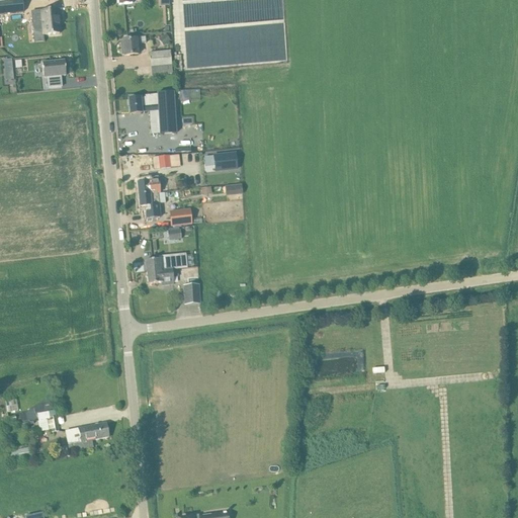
[(20,0),(12,1),(0,2),(0,14),(26,12),(24,0),(20,0)]
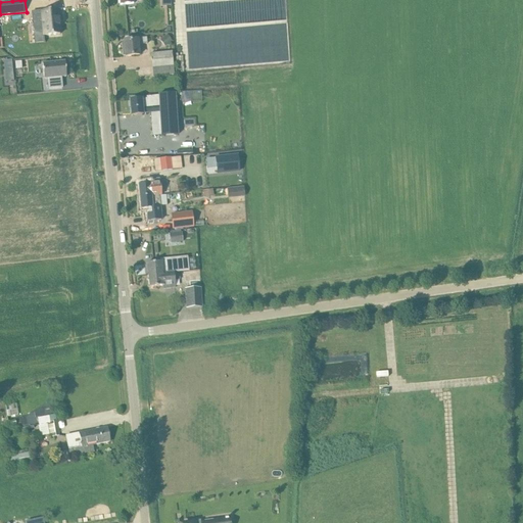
[(41,15),(32,16),(33,31),(33,32),(42,31),(42,37),(44,37),(60,35),(58,17),(60,17),(59,9),(40,11),(41,15)]
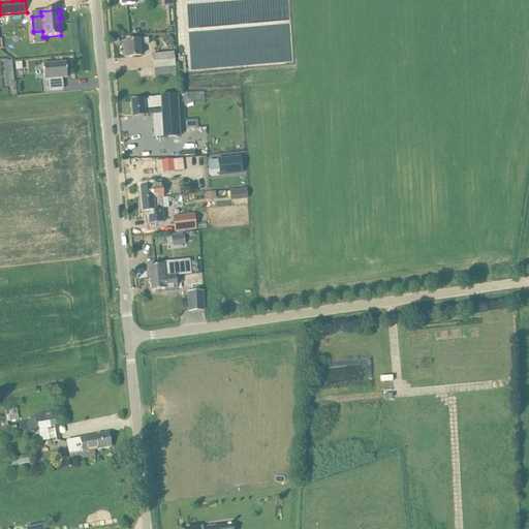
[(169,35),(161,41),(167,48),(175,42),(169,35)]
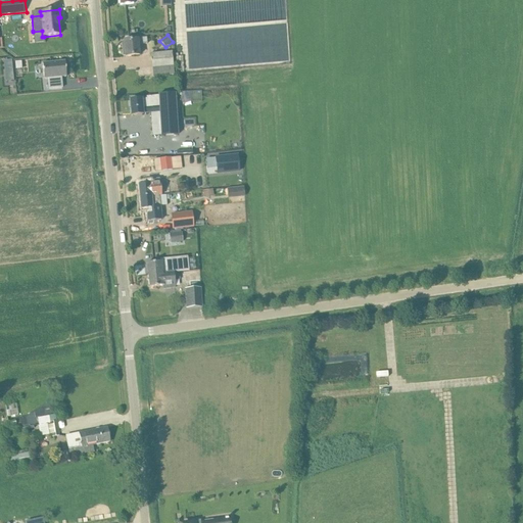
[(147,38),(145,38),(137,39),(137,40),(124,41),(126,57),(139,55),(138,44),(147,43),(147,38)]
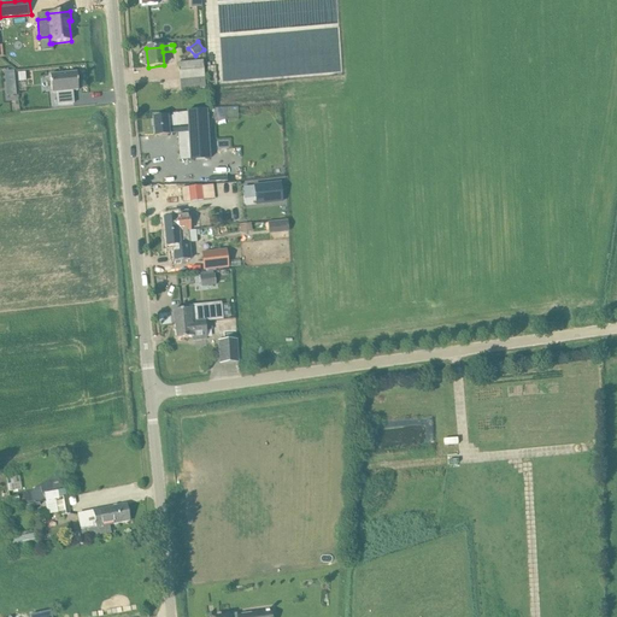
[(177,64),(181,90),(205,88),(203,62),(177,64)]
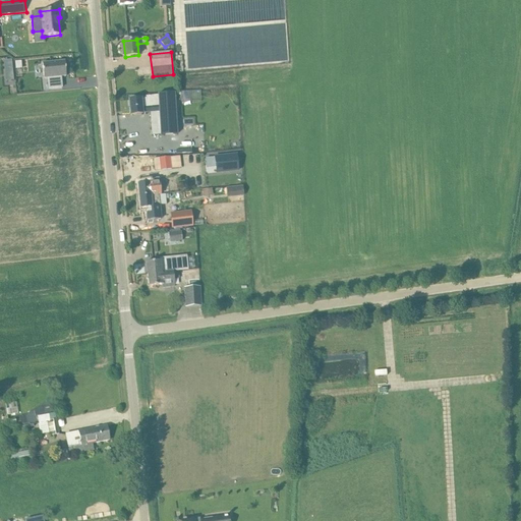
[(64,62),(43,64),(44,78),(48,78),(49,89),(61,88),(61,81),(60,81),(59,76),(65,76),(64,62)]
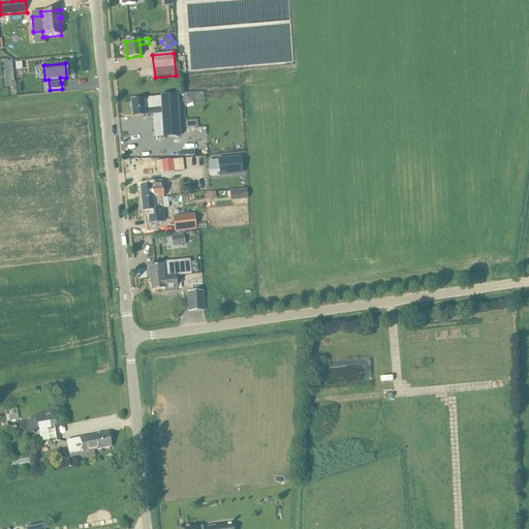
[(149,100),(131,101),(133,117),(145,116),(145,115),(161,114),(163,137),(180,136),(176,95),(160,97),(161,103),(149,105),(149,100)]
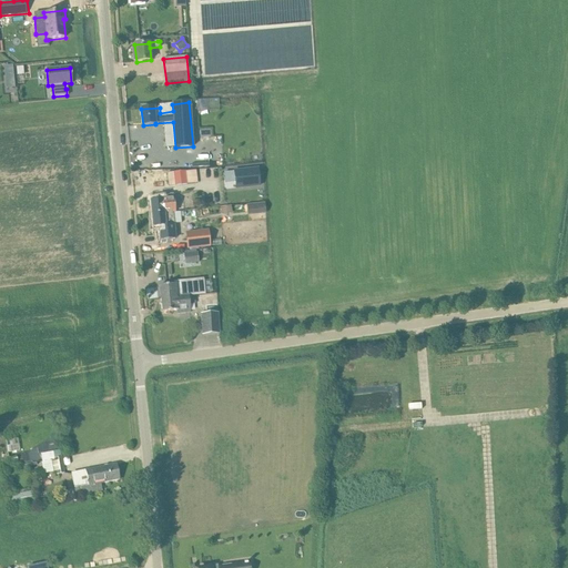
[(186,171),(175,172),(168,173),(170,186),(176,185),(198,183),(196,170),(186,171)]
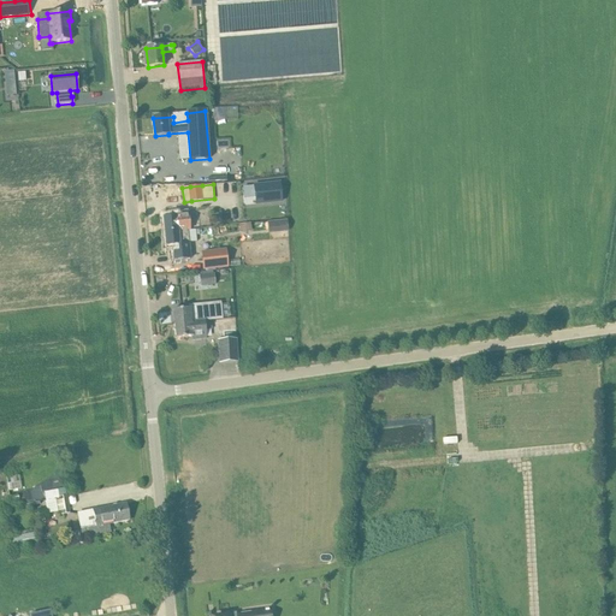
[(284,184),(258,187),(258,205),(285,202),(284,184)]
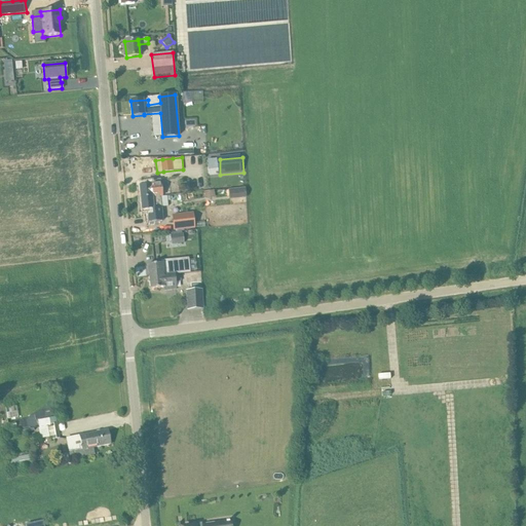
[(160,180),(142,182),(143,186),(140,186),(141,197),(162,195),(160,180)]
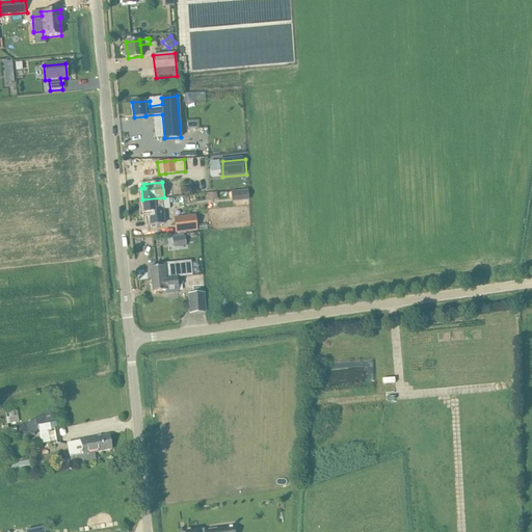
[(248,190),(231,192),(232,203),(248,201),(248,190)]
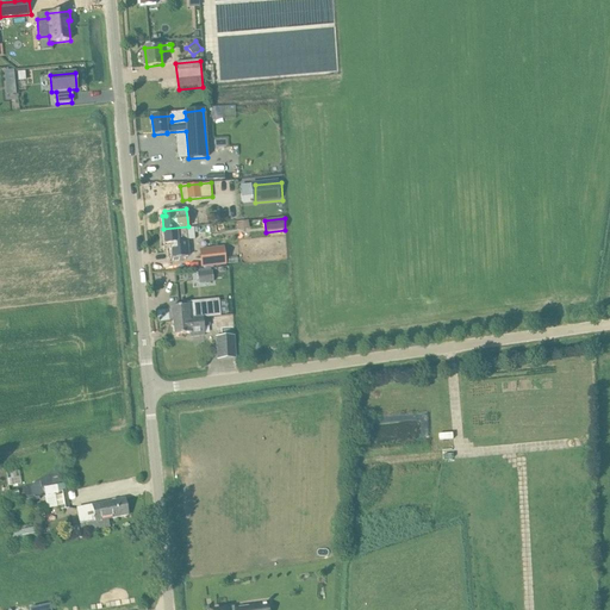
[(248,222),(236,223),(237,231),(249,230),(248,222)]
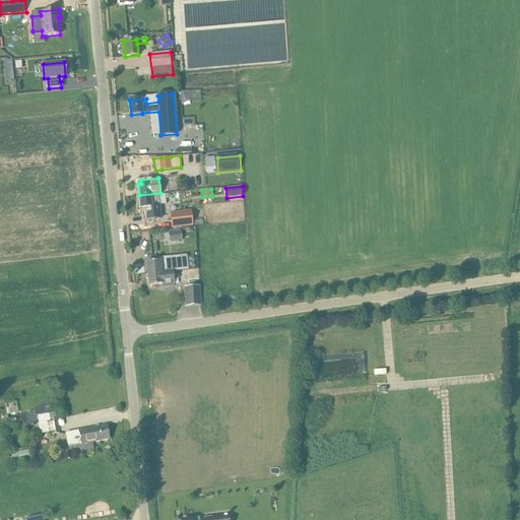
[(145,208),(146,220),(153,219),(152,206),(159,205),(158,195),(160,195),(160,193),(139,195),(140,208),(145,208)]
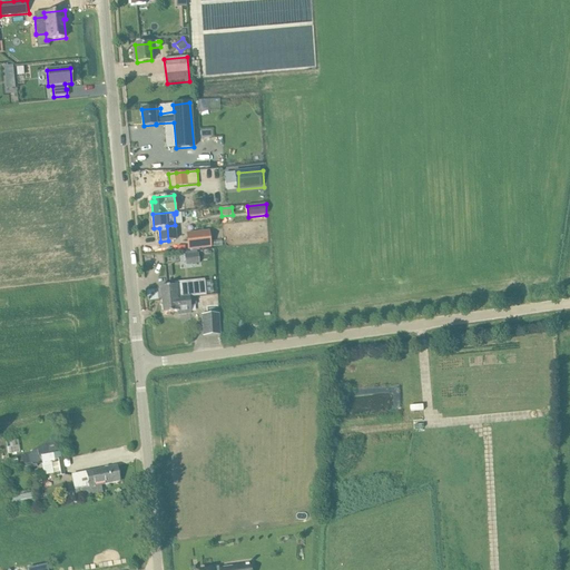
[(209,231),(186,233),(188,251),(210,248),(209,231)]
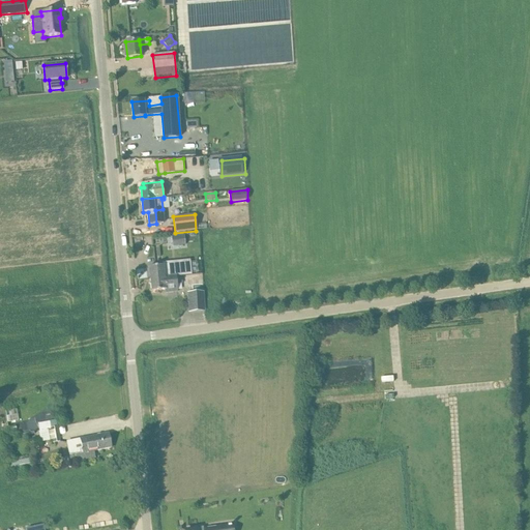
[(173,246),(185,245),(184,235),(172,237),(173,246)]
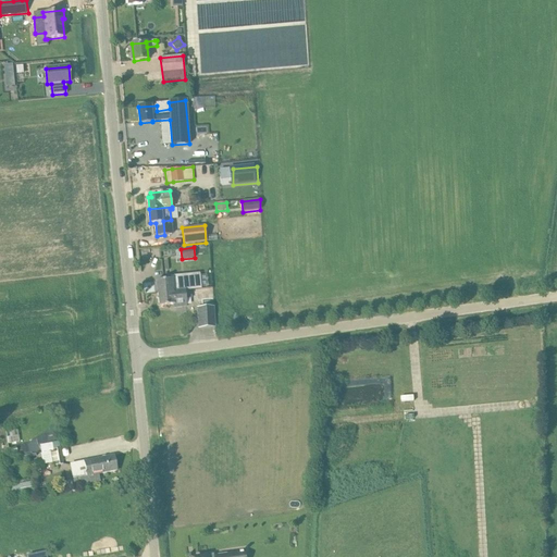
[(158,294),(190,291),(199,289),(207,288),(206,274),(198,275),(198,276),(188,277),(188,281),(178,282),(180,286),(172,287),(172,280),(156,281),(158,294)]
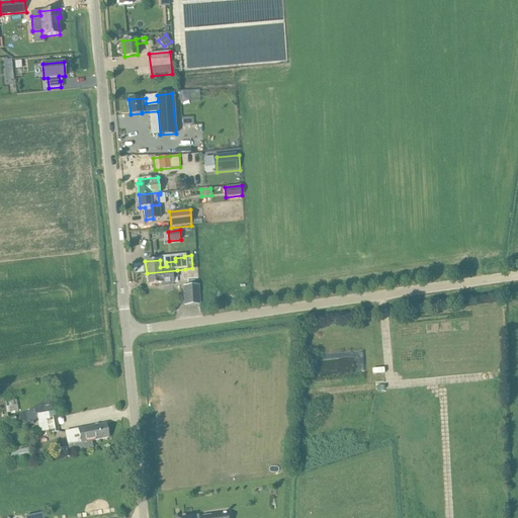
[(177,270),(147,273),(148,285),(161,283),(162,286),(173,285),(172,276),(177,275),(177,270)]
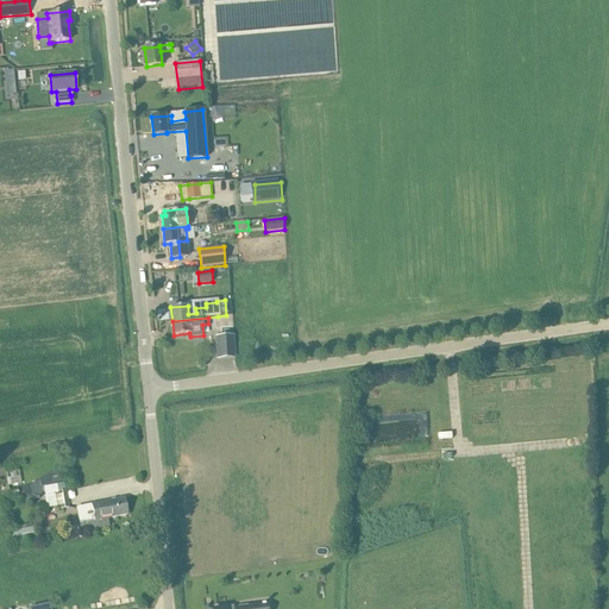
[(218,338),(219,357),(233,357),(232,337),(218,338)]
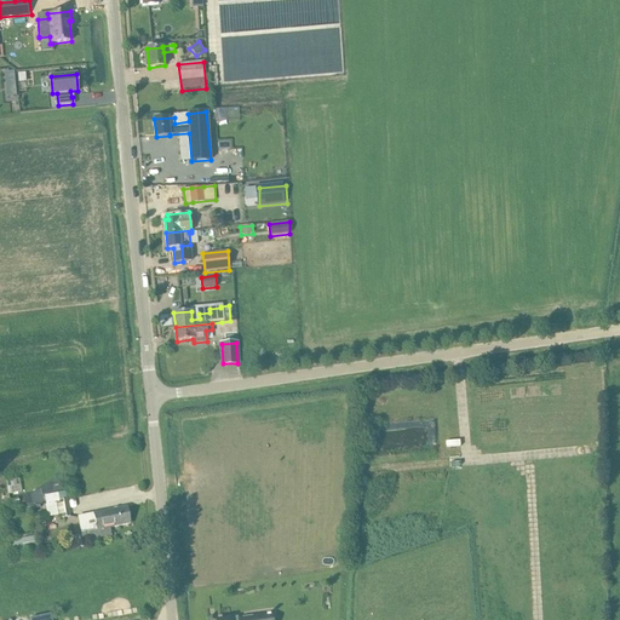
[(9,494),(22,492),(19,480),(6,482),(9,494)]
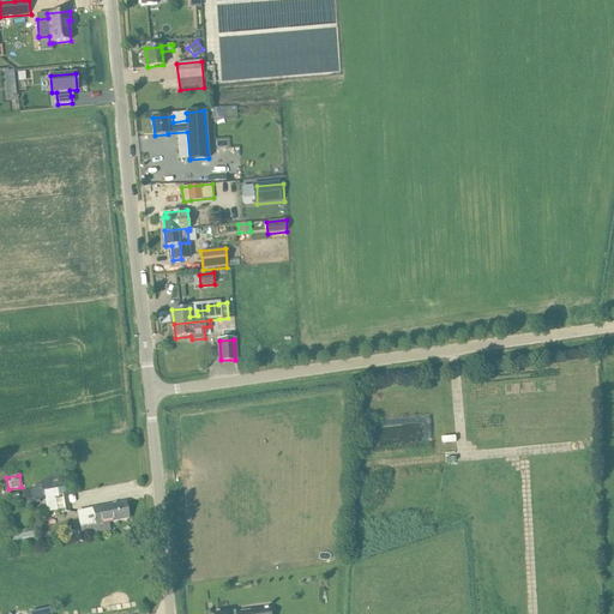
[(56,498),(56,500),(58,511),(60,510),(61,515),(70,512),(67,494),(65,480),(58,481),(56,481),(58,488),(44,491),(46,500),(56,498)]
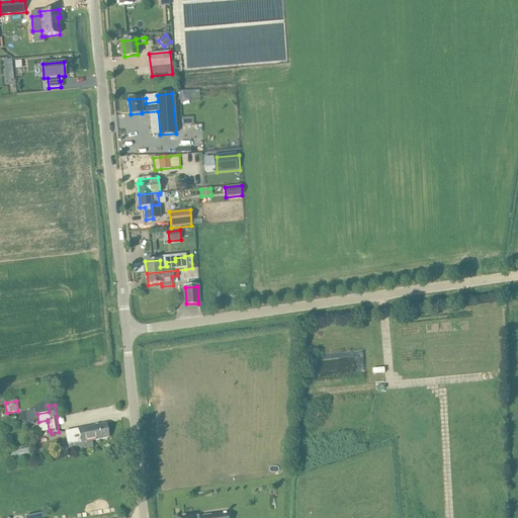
[(109,438),(106,424),(78,429),(78,430),(65,432),(69,452),(88,448),(86,442),(109,438)]
